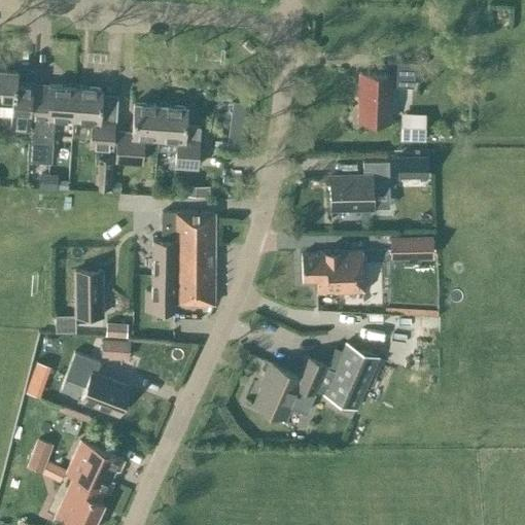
[(415,88),(415,64),(388,63),(388,75),(361,74),(359,121),(391,123),(392,86),(415,88)]
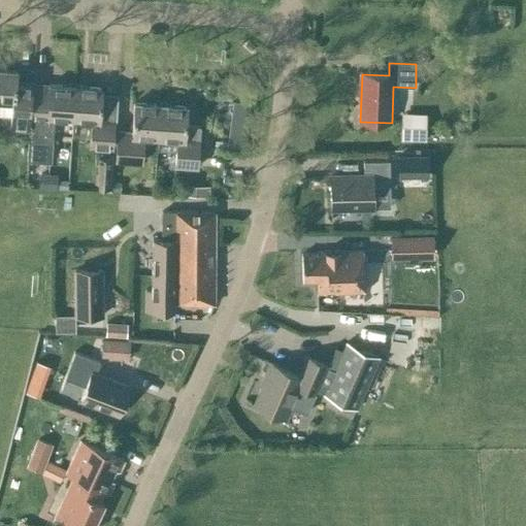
[(0,70),(0,117),(11,119),(11,131),(30,132),(31,118),(32,118),(35,86),(35,85),(18,84),(19,72),(0,70)]
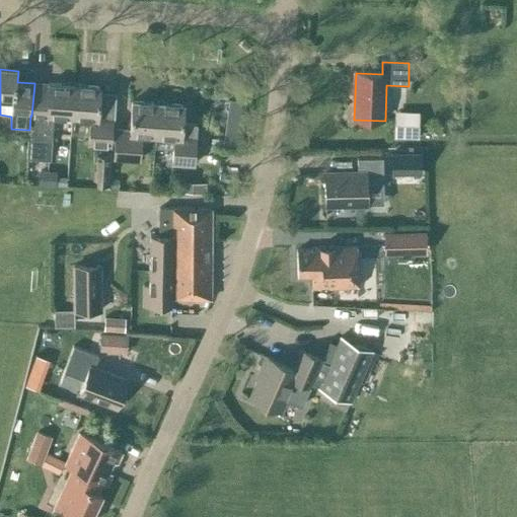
[(30,142),(29,160),(52,162),(53,144),(55,119),(73,120),(75,87),(49,85),(34,84),(31,116),(32,116),(30,142)]
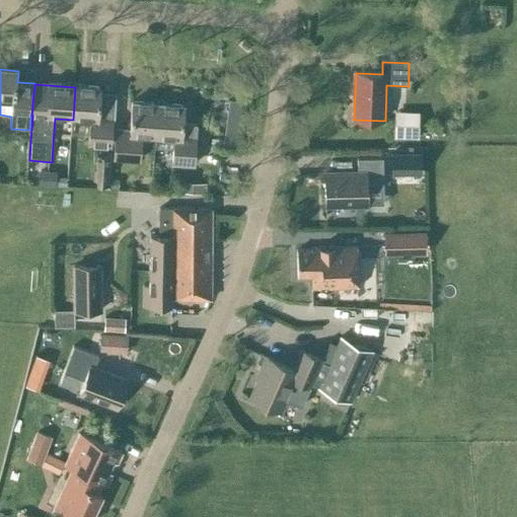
[(75,87),(73,120),(91,121),(89,146),(112,148),(114,122),(103,121),(104,107),(100,106),(101,89),(75,87)]
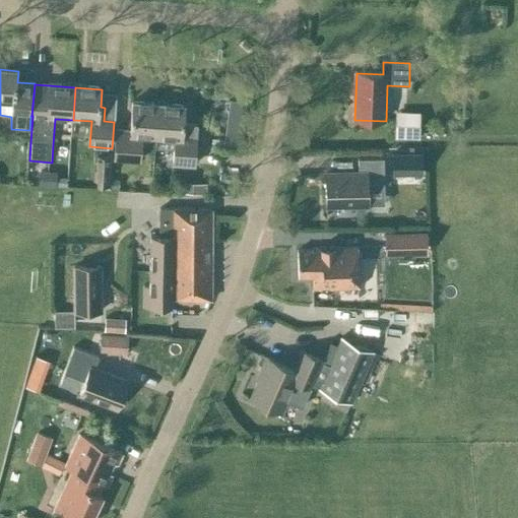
[(231,101),(229,109),(242,111),(243,103),(231,101)]
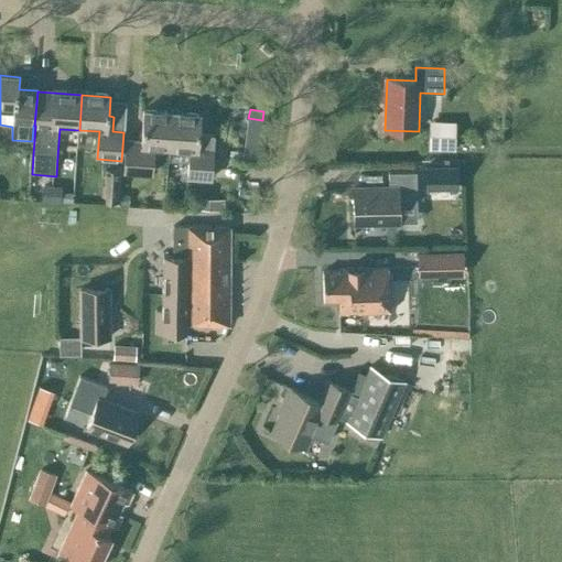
[(144,112),(142,142),(127,141),(125,174),(149,175),(151,149),(171,150),(173,115),(144,112)]
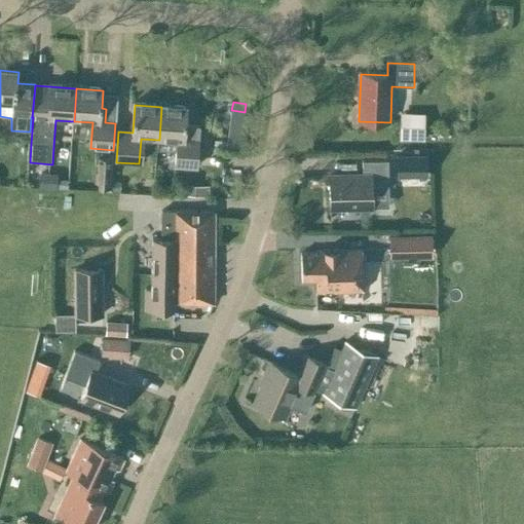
[(161,107),(159,140),(178,141),(176,166),(198,167),(200,127),(186,126),(187,108),(161,107)]
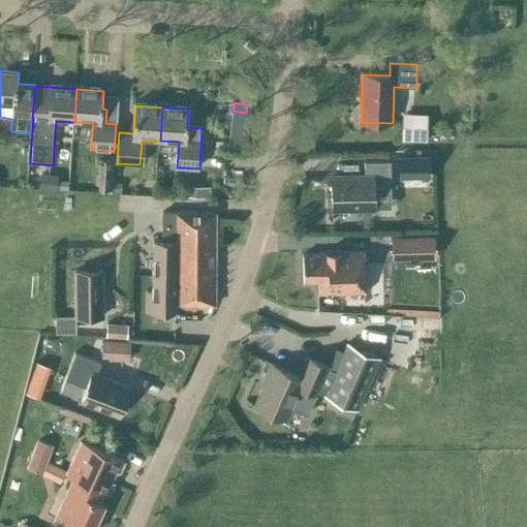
[(428,115),(404,115),(403,141),(428,142),(428,115)]
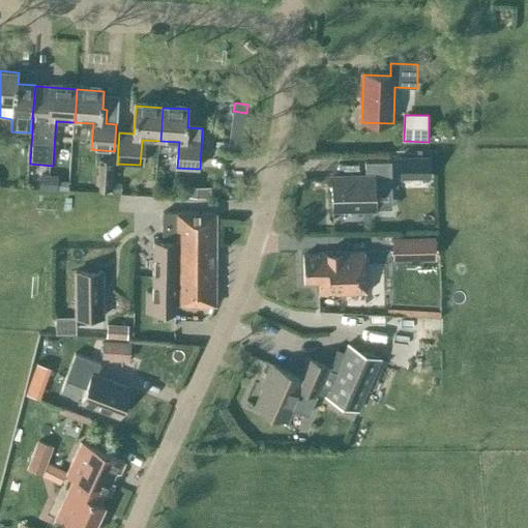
[(430,156),(401,157),(401,180),(431,179),(430,156)]
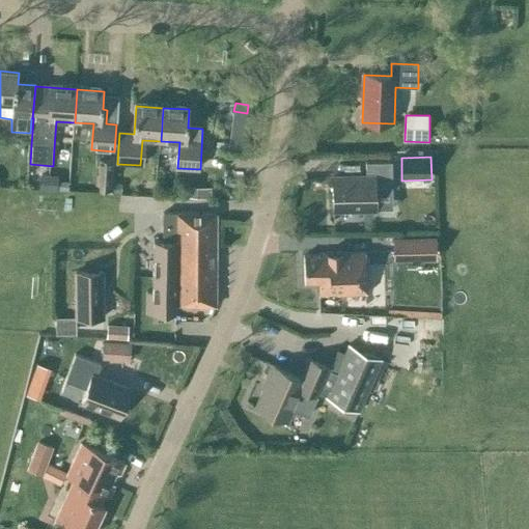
[(100,184),(100,189),(103,189),(113,189),(114,185),(115,162),(102,161),(100,184)]
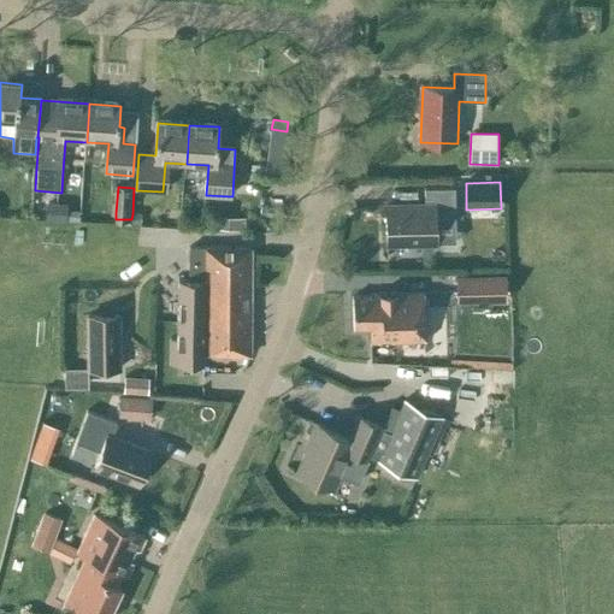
[(426,207),(387,208),(388,246),(437,244),(456,244),(456,219),(455,190),(425,190),(426,207)]
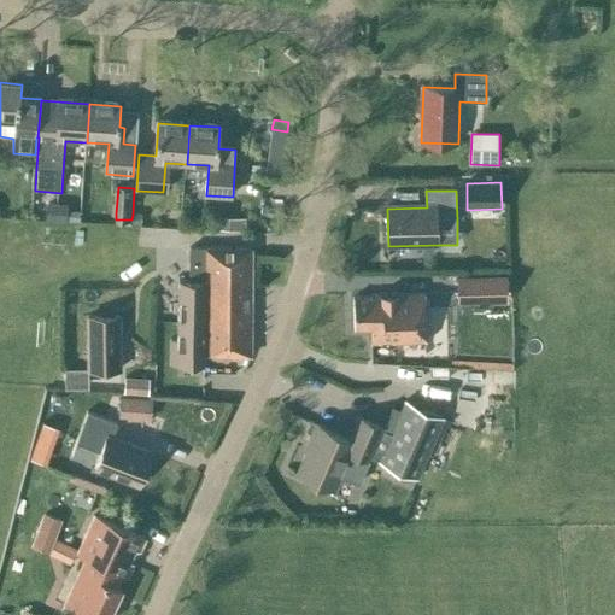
[(58,205),(47,205),(47,221),(57,221),(58,205)]
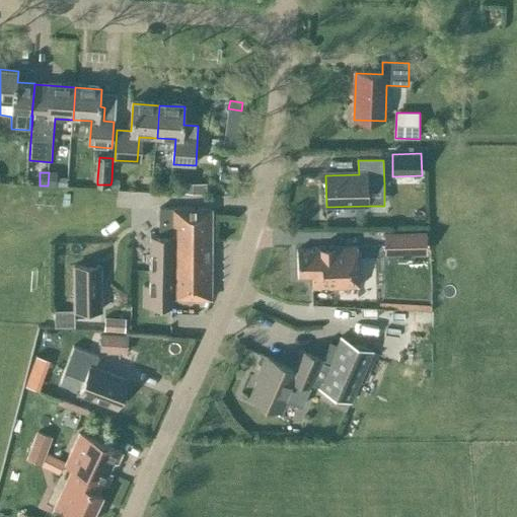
[(57,178),(57,187),(67,187),(67,178),(57,178)]
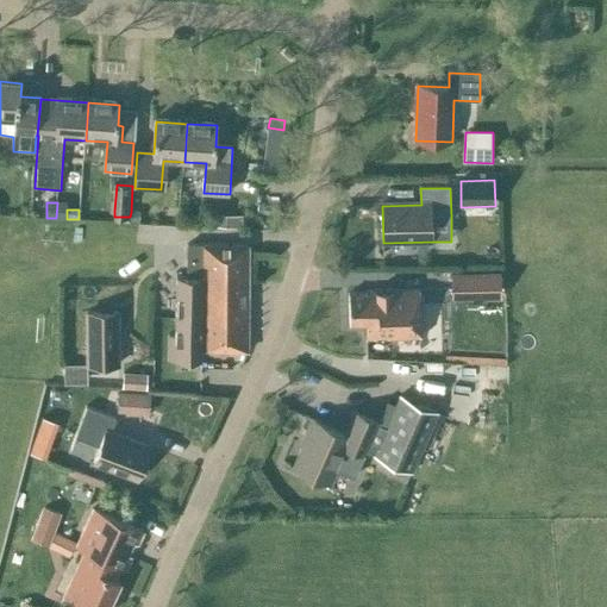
[(130,220),(130,224),(139,225),(141,213),(131,212),(130,220)]
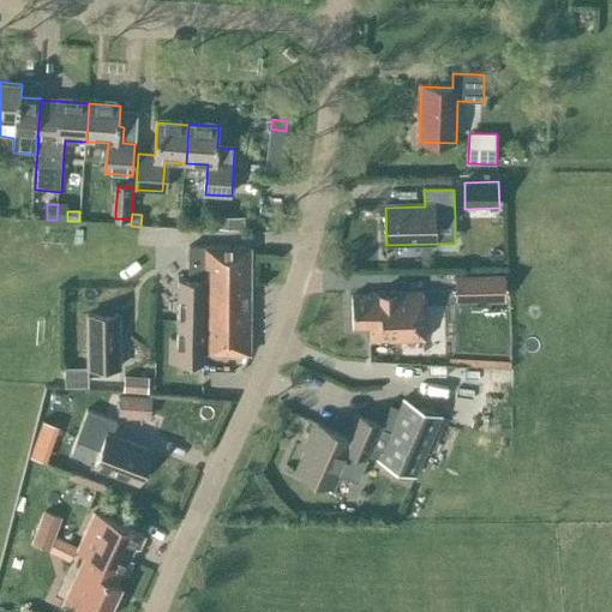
[(219,219),(219,229),(244,231),(245,220),(219,219)]
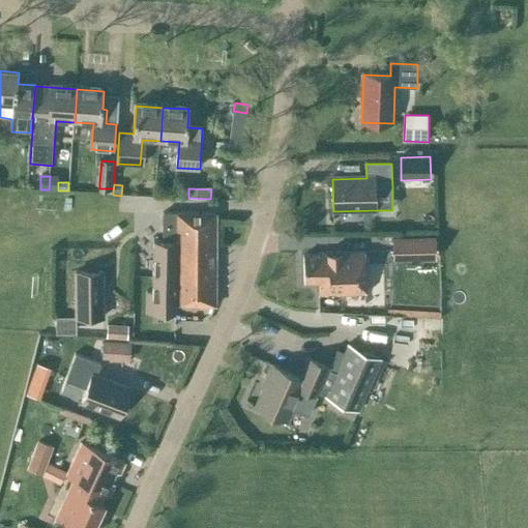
[(164,214),(164,242),(176,242),(177,242),(177,279),(177,306),(216,308),(216,247),(216,215),(177,214),(164,214)]
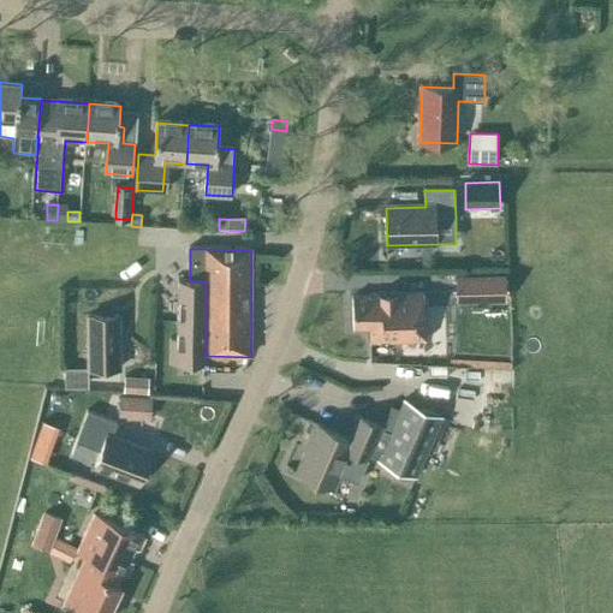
[(487,278),(458,279),(458,303),(487,302),(506,302),(506,278),(487,278)]
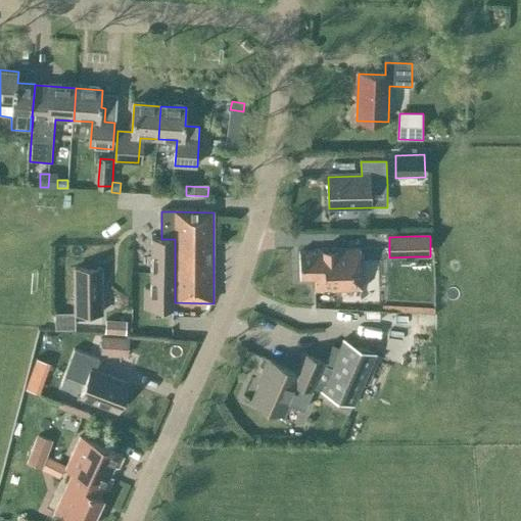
[(145,289),(144,310),(151,310),(174,311),(174,302),(175,302),(175,275),(175,239),(174,239),(161,239),(152,238),(152,289),(145,289)]
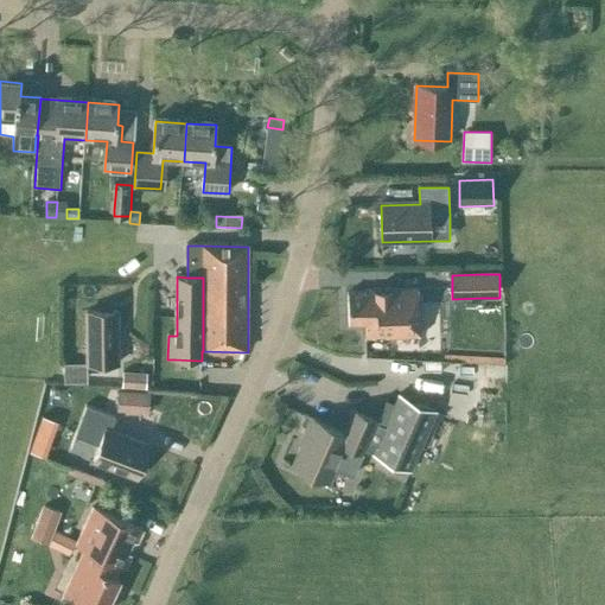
[(365,294),(349,294),(350,325),(365,325),(367,339),(421,338),(420,291),(392,292),(392,291),(375,291),(375,292),(365,292),(365,294)]
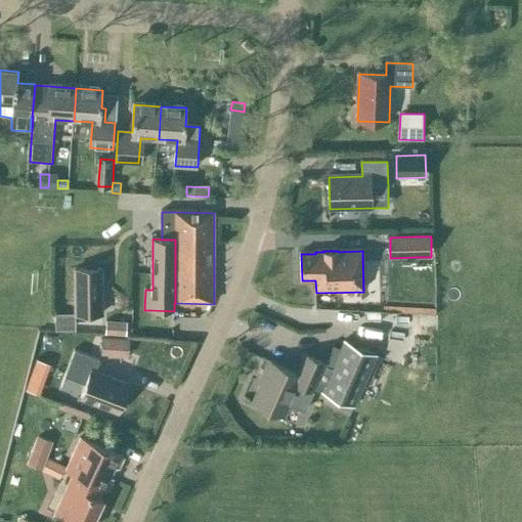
[(77,315),(103,314),(102,269),(76,270),(77,315)]
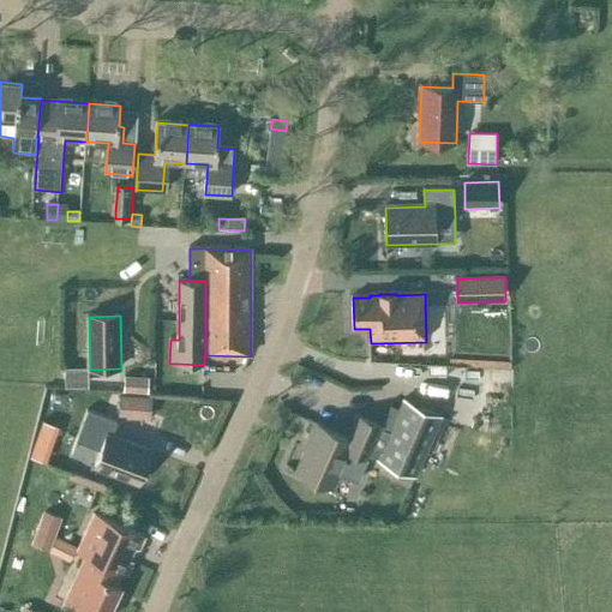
[(66,369),(66,388),(84,388),(83,369),(66,369)]
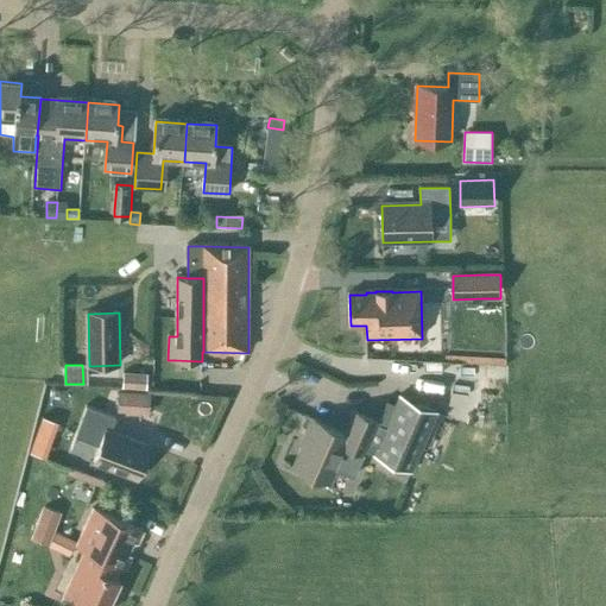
[(149,376),(124,373),(122,390),(147,391),(149,376)]
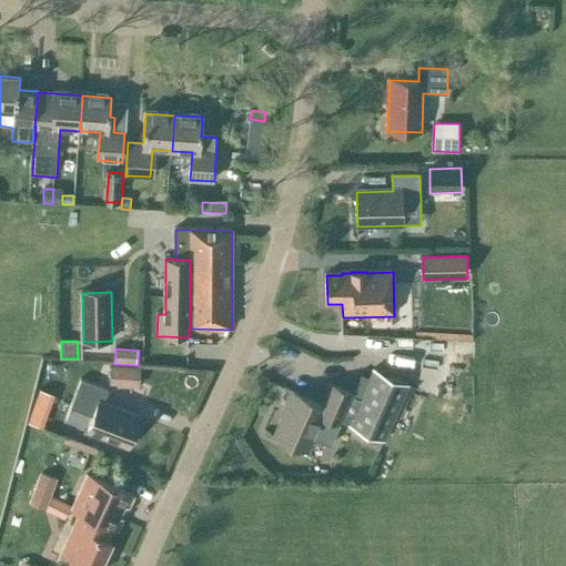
[(111,386),(140,388),(141,369),(112,366),(111,386)]
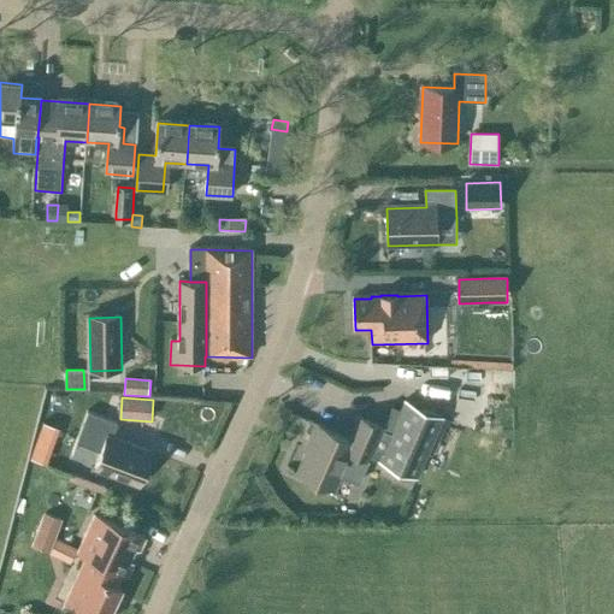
[(390,435),(383,432),(384,429),(359,418),(349,440),(317,425),(308,444),(311,446),(297,474),(335,491),(341,478),(359,486),(375,452),(382,454),(378,462),(418,479),(444,419),(405,402),(390,435)]
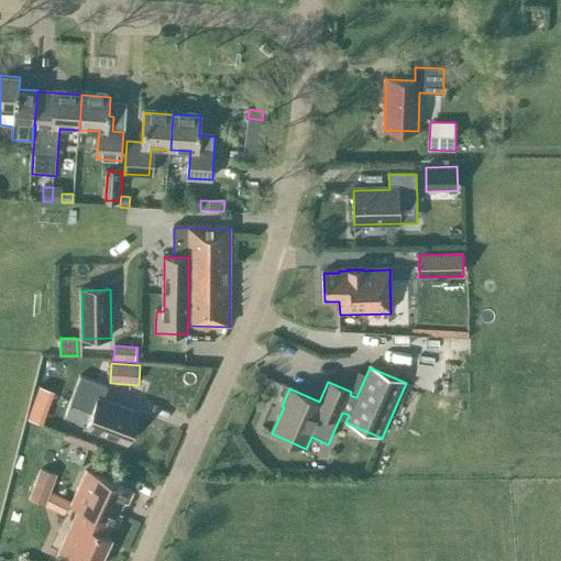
[(129,444),(140,415),(103,402),(108,388),(80,378),(72,402),(95,410),(87,429),(129,444)]
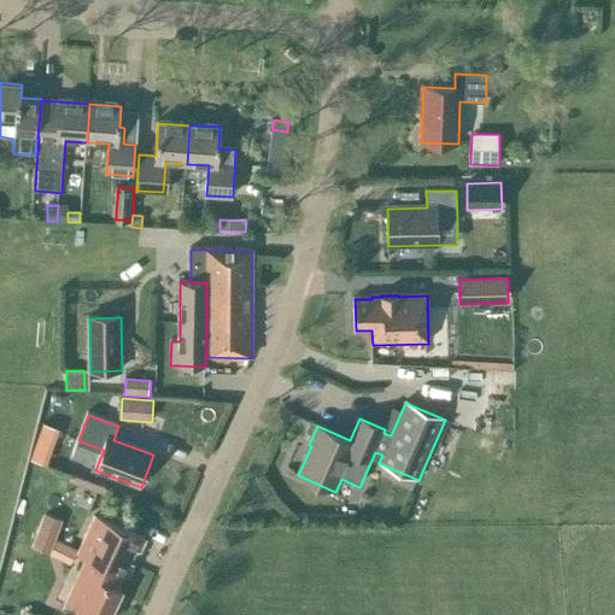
[(64,522),(45,515),(33,549),(52,555),(64,522)]
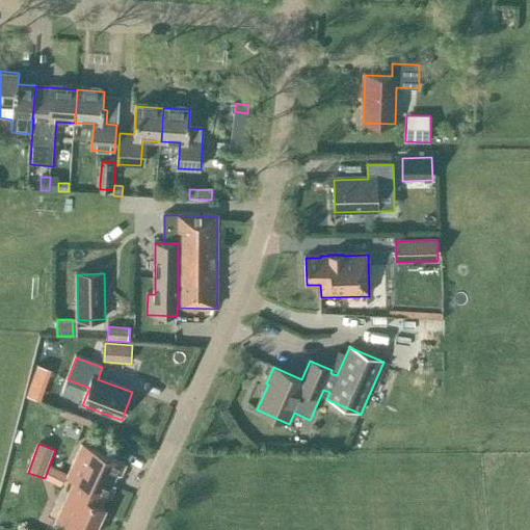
[(70,494),(78,498),(64,528),(67,529),(96,529),(105,509),(101,507),(106,496),(110,498),(115,487),(112,485),(116,475),(121,477),(126,467),(82,446),(68,478),(75,482),(70,494)]
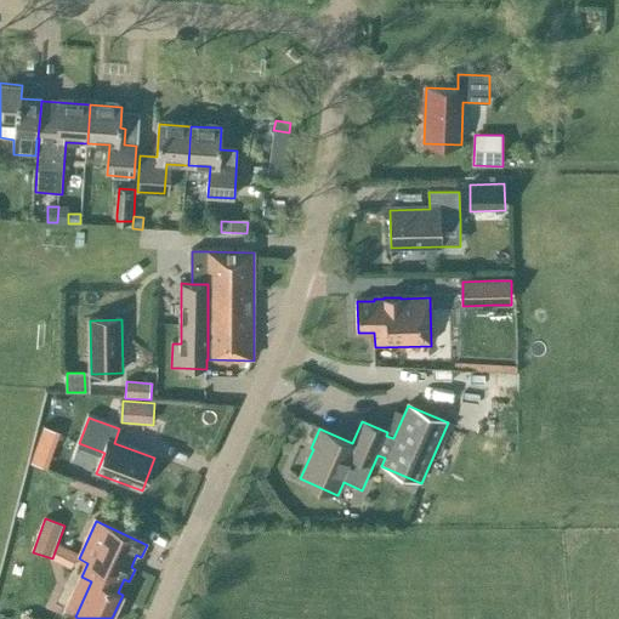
[(58,545),(52,558),(72,569),(79,555),(58,545)]
